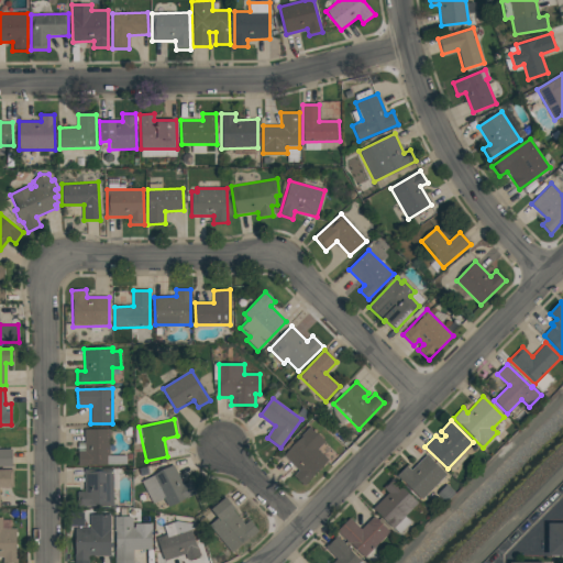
[(283,455),(310,427),(324,441),(318,449),(328,460),(304,486),(293,476),(298,471),(283,455)]
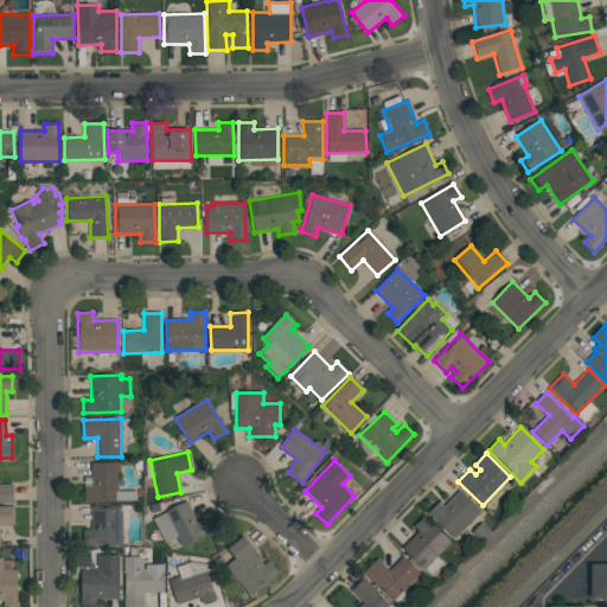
[(91,464),(117,462),(119,491),(135,490),(135,500),(84,500),(83,487),(91,486),(91,464)]
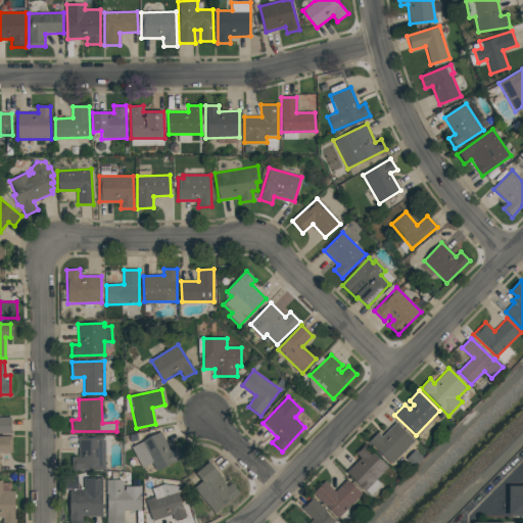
[(0,417),(11,417),(11,433),(0,433),(0,417)]
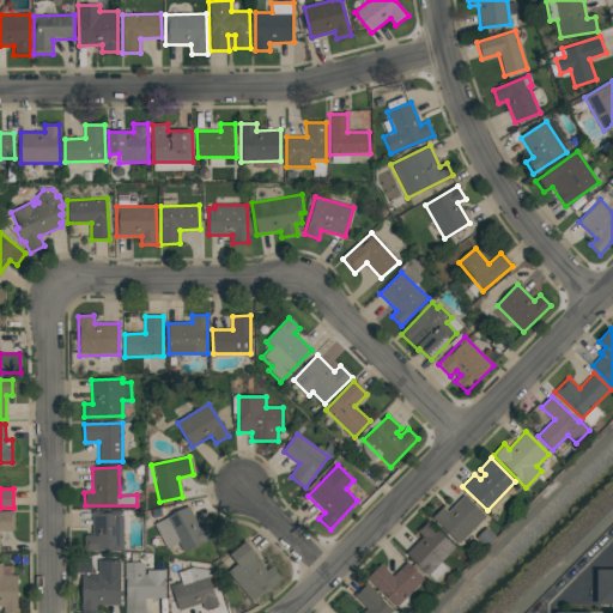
[(432,516),(443,507),(448,511),(465,495),(486,517),(460,544),(432,516)]
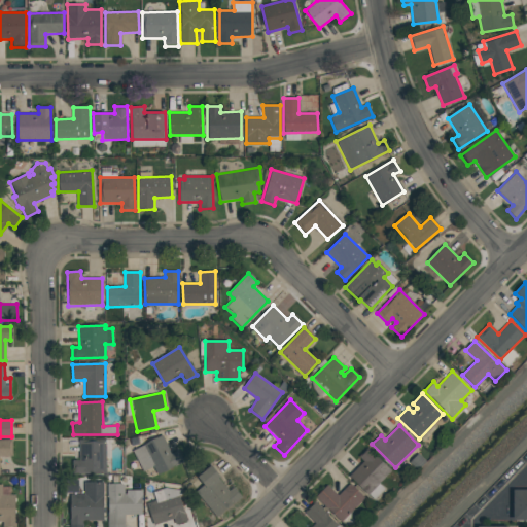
[(142,445),(162,434),(171,453),(177,451),(183,462),(159,476),(142,445)]
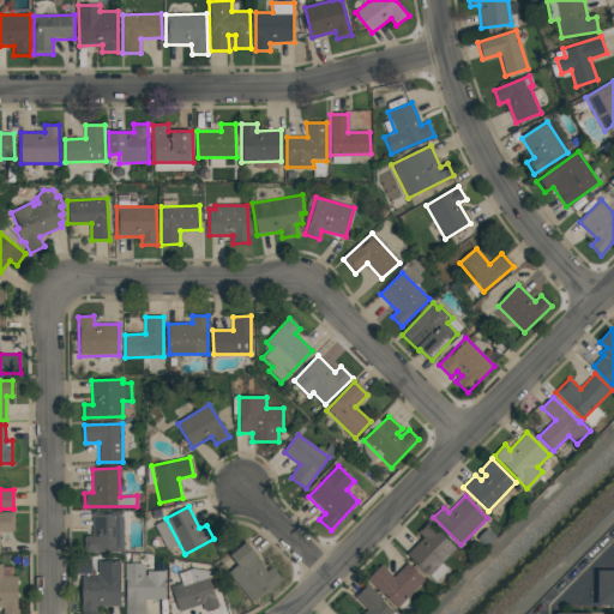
[(0,512),(14,512),(14,531),(0,531),(0,512)]
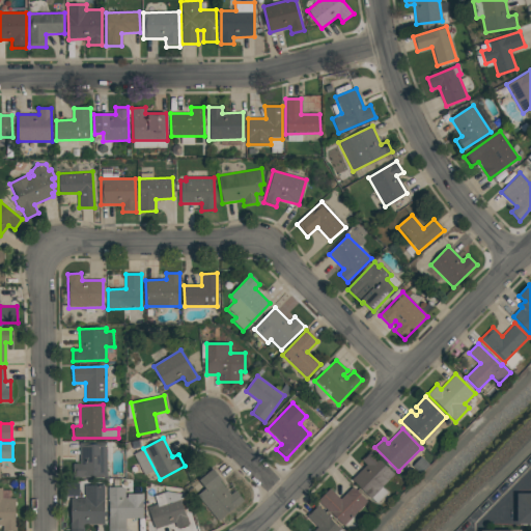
[(80,443),(106,443),(106,476),(74,476),(74,465),(80,465),(80,443)]
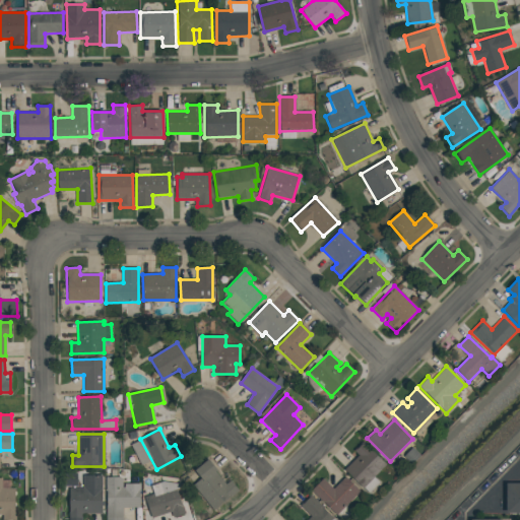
[(354,451),(364,442),(386,464),(363,488),(344,469),(359,455),(354,451)]
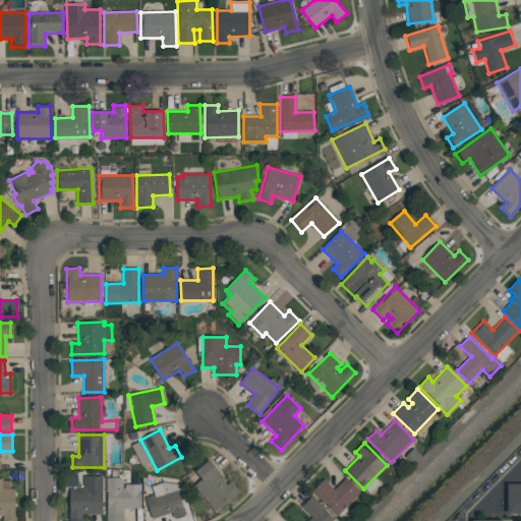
[(194,471),(210,459),(219,471),(217,473),(226,484),(230,481),(238,491),(214,511),(193,485),(200,480),(194,471)]
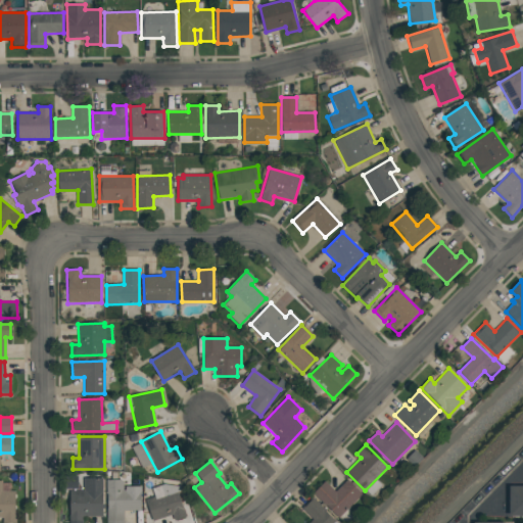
[(101,479),(101,517),(82,518),(82,522),(67,522),(67,491),(83,491),(83,479),(101,479)]
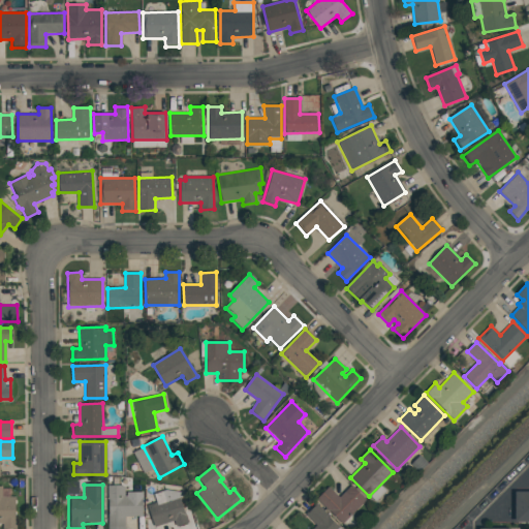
[(316,499),(329,487),(339,497),(351,485),(366,500),(342,524),(316,499)]
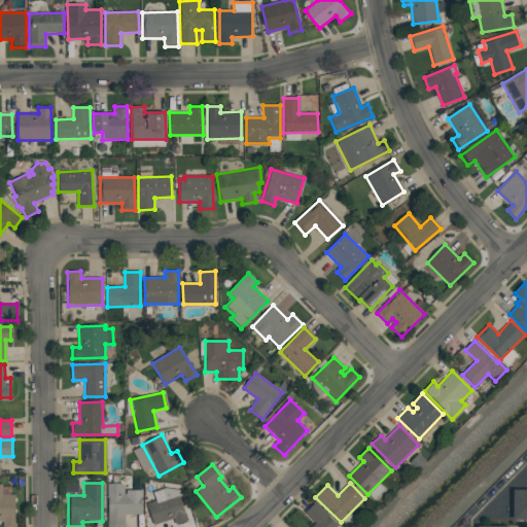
[(0,484),(2,484),(2,486),(10,486),(10,494),(15,494),(15,526),(3,526),(3,522),(0,522),(0,484)]
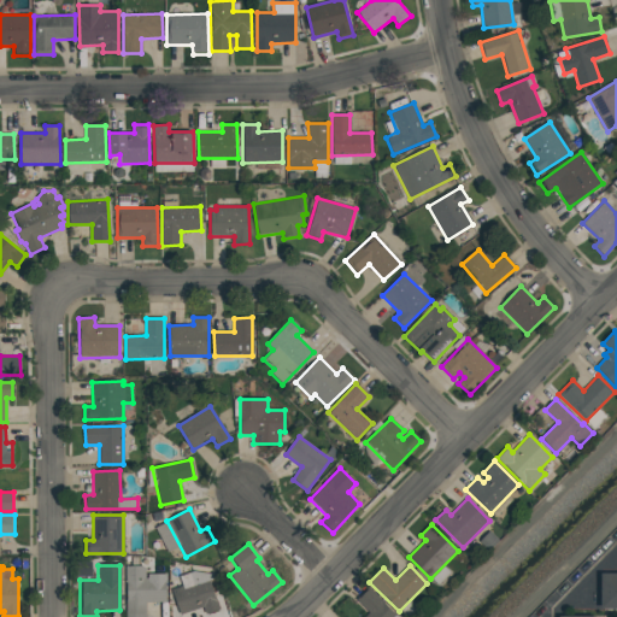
[(127,566),(145,566),(145,579),(147,579),(147,574),(166,574),(166,601),(146,601),(146,615),(127,615),(127,566)]
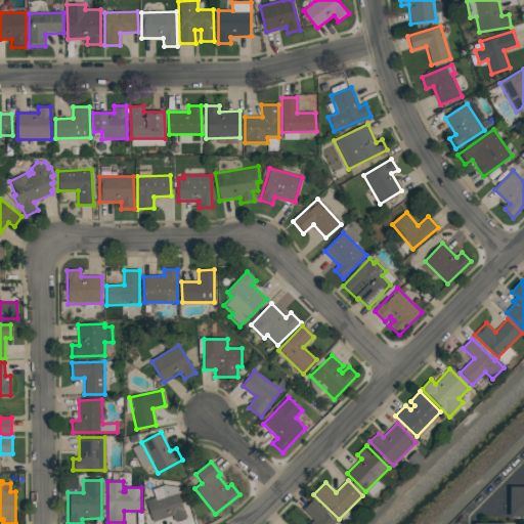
[(164,485),(180,487),(181,491),(177,492),(186,517),(175,521),(173,515),(154,521),(146,500),(156,497),(153,489),(164,485)]
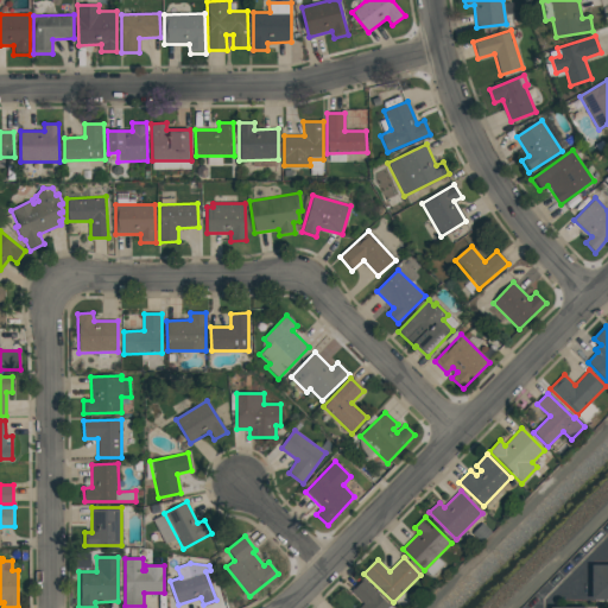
[(591,565),(607,564),(607,600),(591,600),(591,565)]
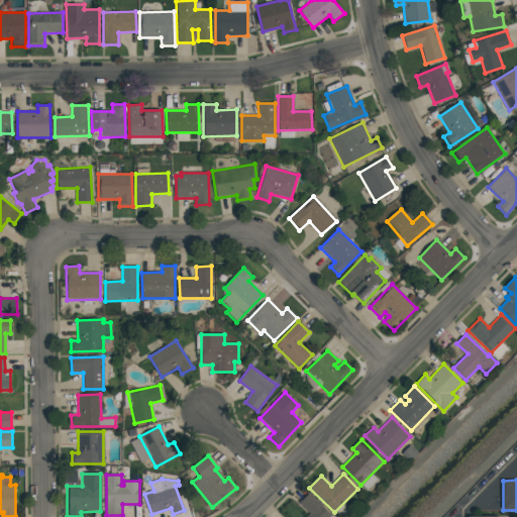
[(298,504),(309,494),(332,516),(331,516),(306,516),(308,515),(298,504)]
